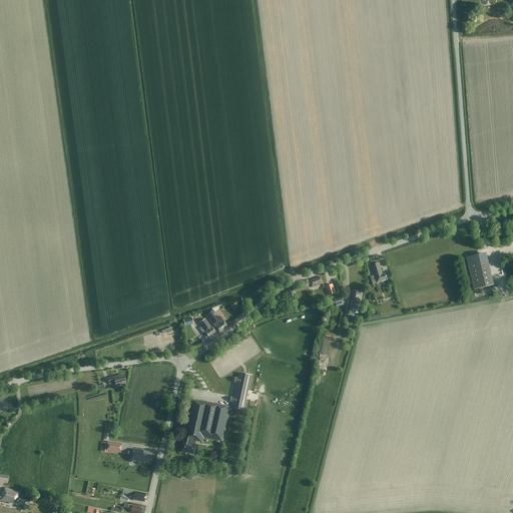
[(474,290),(494,285),(488,261),(468,265),(474,290)]
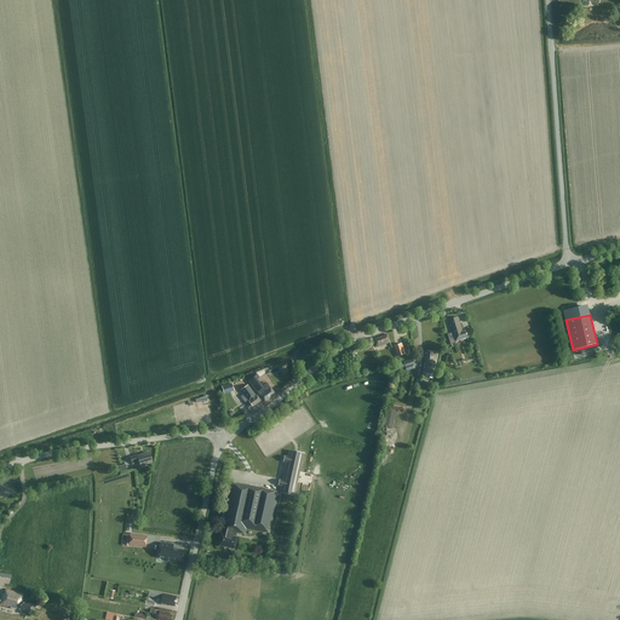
[(461,331),(458,317),(448,320),(452,332),(447,334),(451,344),(455,343),(455,340),(468,337),(465,329),(461,331)]
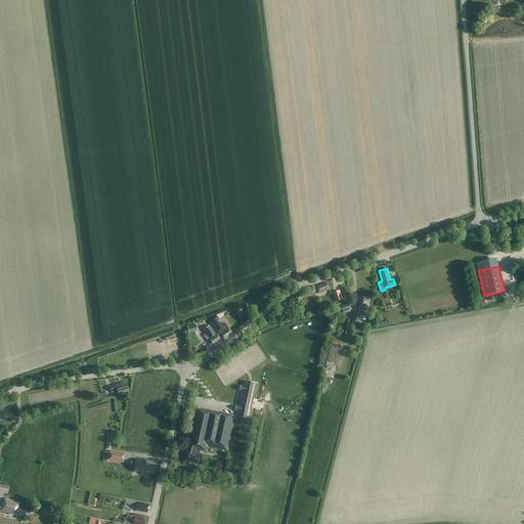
[(318,293),(330,289),(328,282),(315,287),(318,293)]
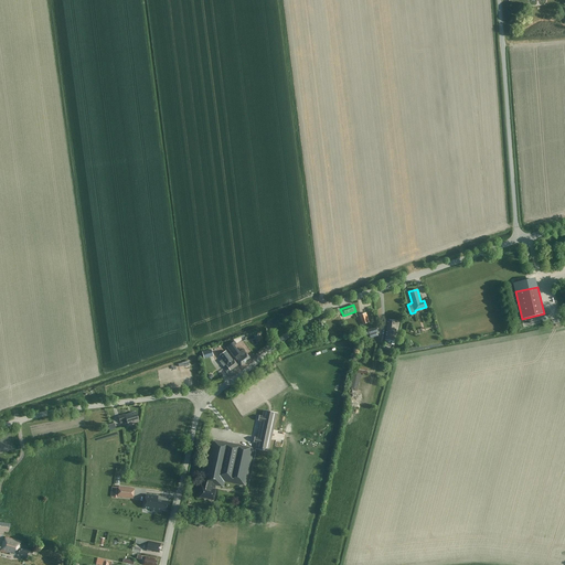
[(359,315),(362,324),(370,322),(366,312),(359,315)]
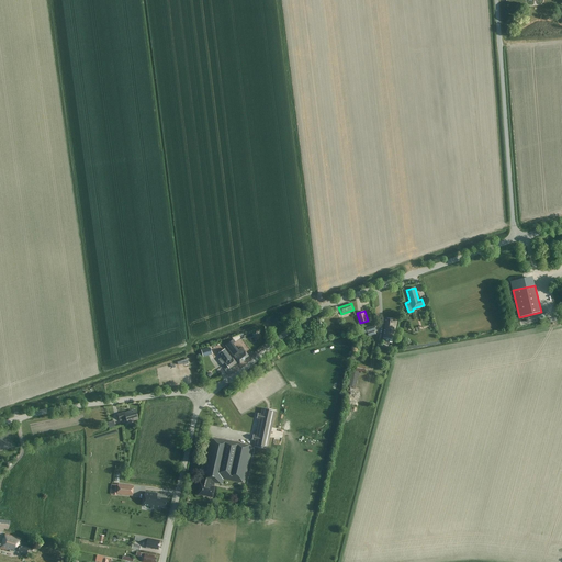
[(383,337),(393,338),(395,323),(392,323),(393,319),(388,318),(386,321),(385,321),(383,337)]
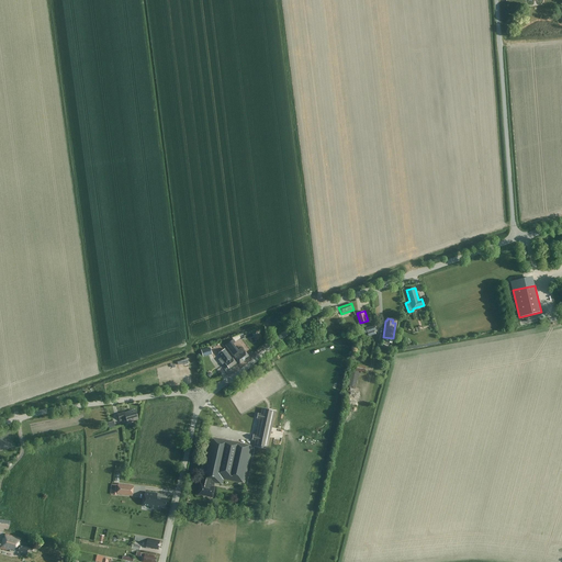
[(374,326),(366,328),(367,333),(368,336),(375,334),(374,330),(375,330),(374,326)]
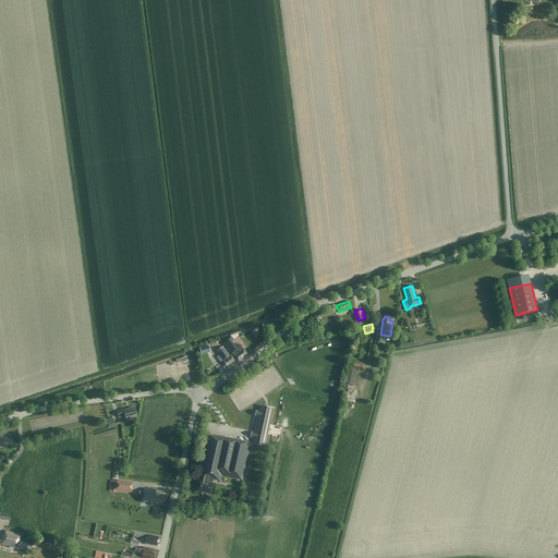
[(237,348),(231,341),(233,339),(231,337),(225,342),(239,362),(249,355),(240,344),(237,348)]
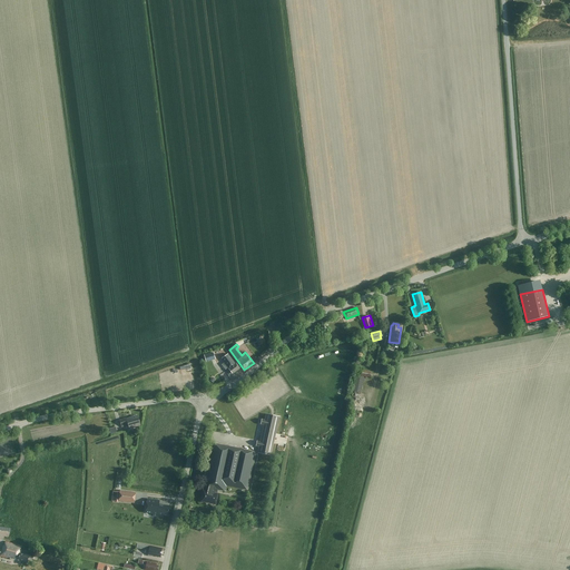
[(204,354),(206,362),(215,359),(213,352),(204,354)]
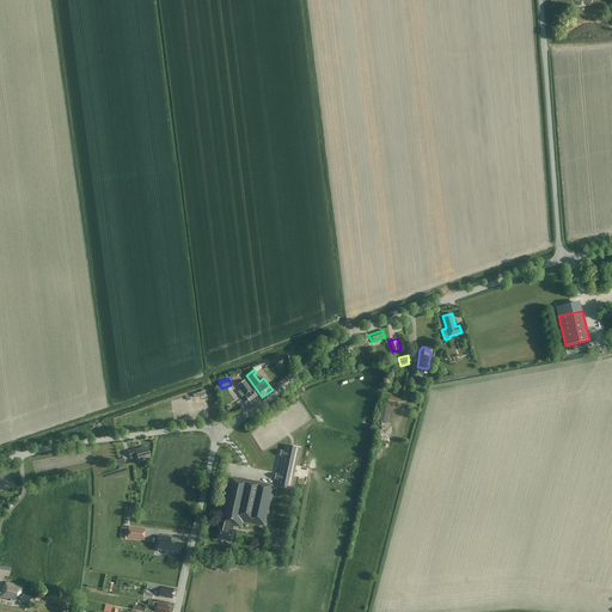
[(238,385),(240,390),(250,402),(257,396),(254,390),(252,391),(245,380),(238,385)]
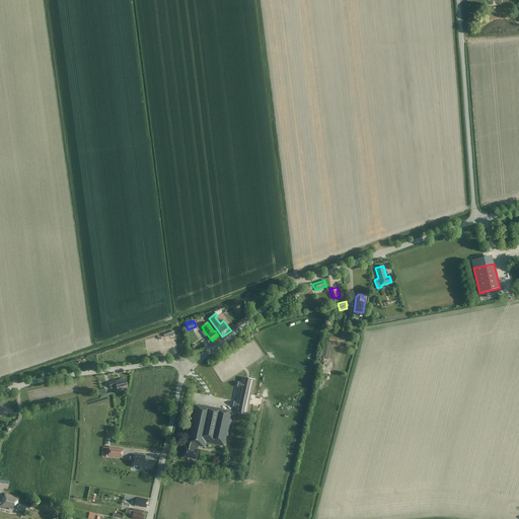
[(325,343),(322,357),(330,358),(334,344),(325,343)]
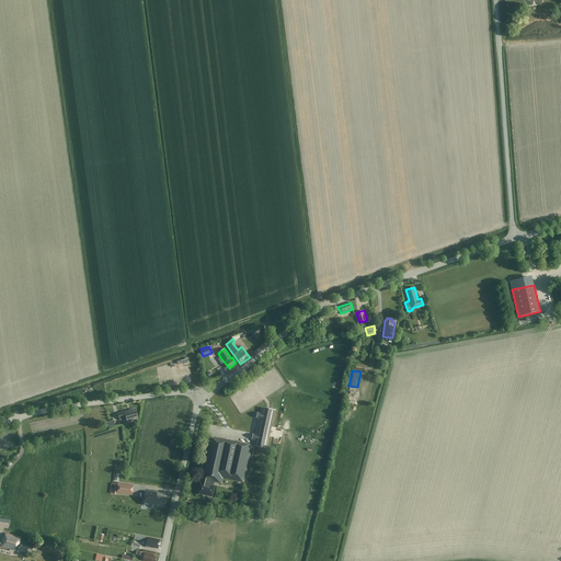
[(253,446),(267,448),(275,410),(262,408),(261,413),(258,412),(256,418),(260,419),(255,434),(253,434),(251,439),(254,439),(253,446)]
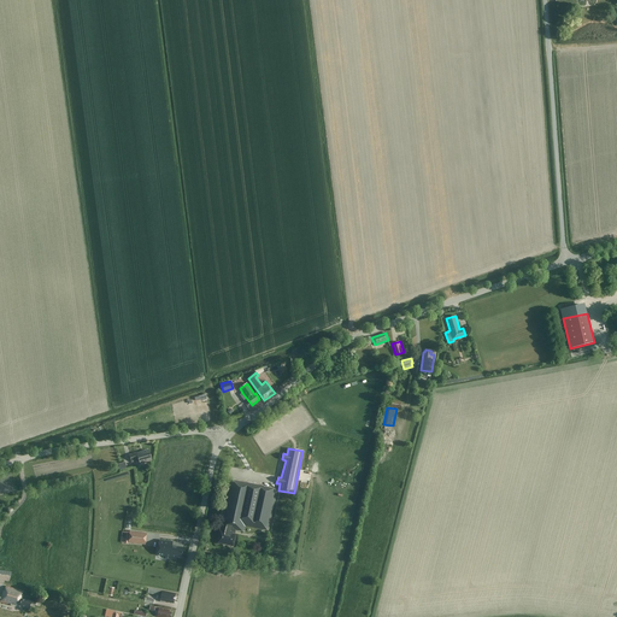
[(131,463),(139,460),(140,464),(152,460),(148,450),(137,453),(136,452),(129,454),(131,463)]
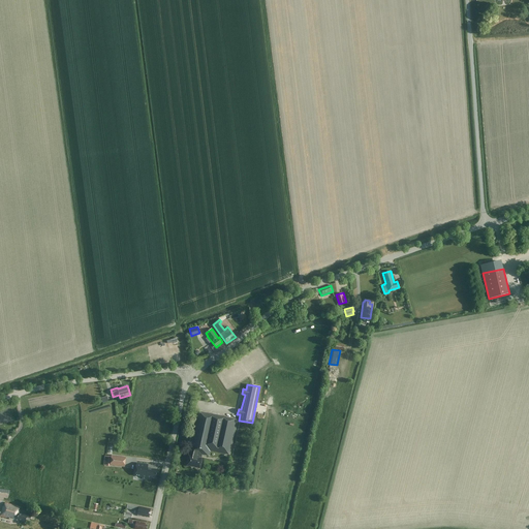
[(238,419),(196,411),(189,442),(191,443),(189,456),(187,465),(199,468),(201,458),(200,458),(201,455),(210,456),(211,450),(230,455),(238,419)]
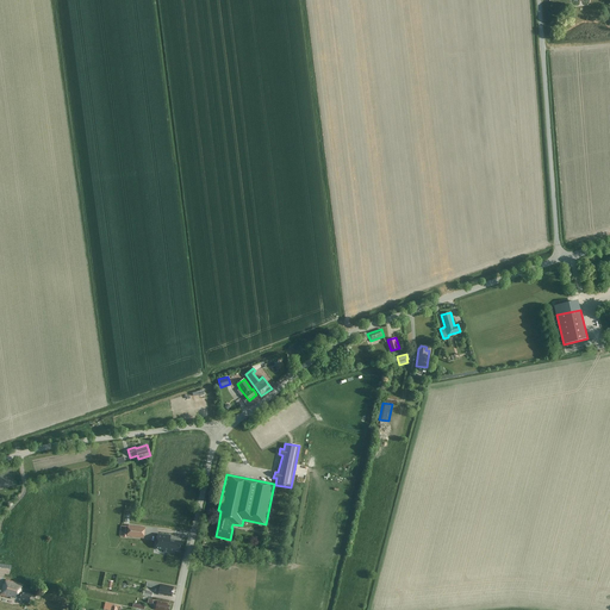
[(143,537),(144,528),(136,527),(129,526),(128,536),(143,537)]
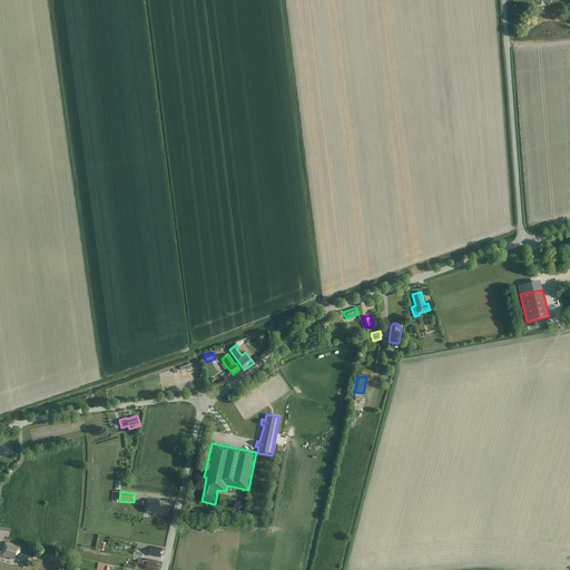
[(147,499),(145,513),(153,514),(153,516),(161,517),(161,516),(167,516),(168,505),(158,504),(158,505),(157,505),(157,500),(147,499)]
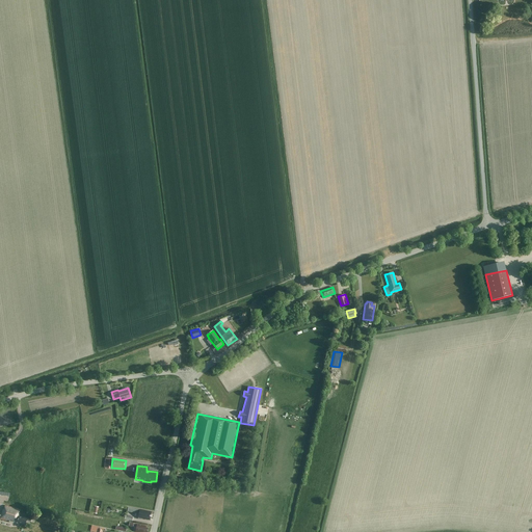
[(20,510),(5,505),(3,509),(0,517),(0,519),(14,523),(14,522),(25,525),(26,522),(30,523),(31,516),(24,514),(19,513),(20,510)]
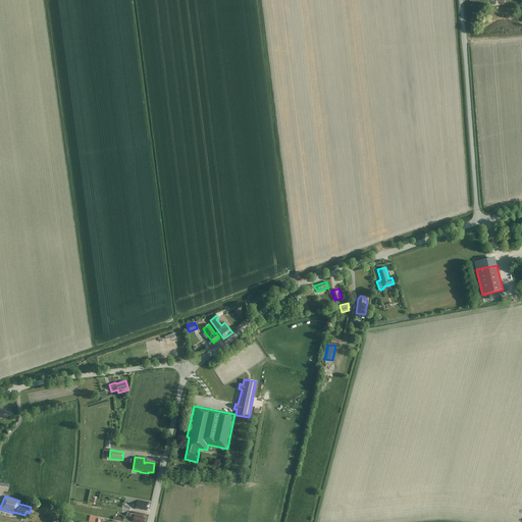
[(145,509),(147,509),(148,504),(146,504),(147,502),(125,498),(124,502),(137,505),(136,509),(140,510),(140,509),(145,510),(145,509)]
